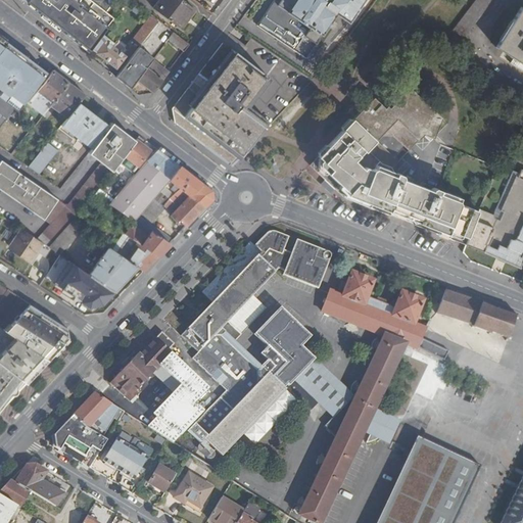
[(29,0),(28,2),(91,49),(92,47),(102,33),(115,16),(93,0),(29,0)]
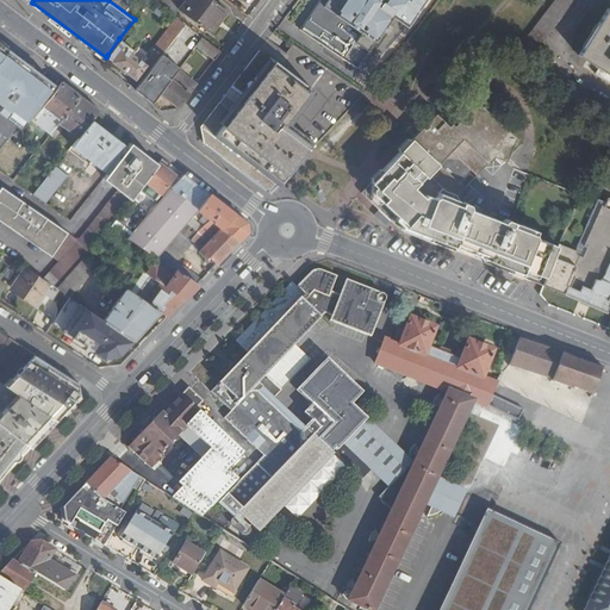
[(211,31),(228,11),(215,0),(186,0),(180,7),(211,31)]
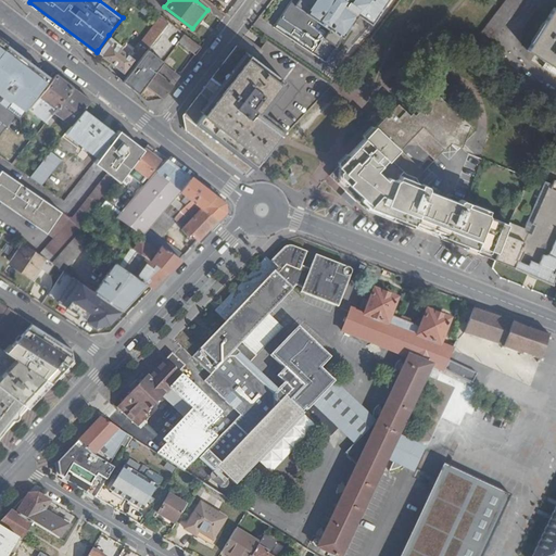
[(291,0),(275,22),(325,58),(341,35),(342,36),(348,28),(351,30),(357,23),(352,20),(356,14),(368,23),(384,0),(291,0)]
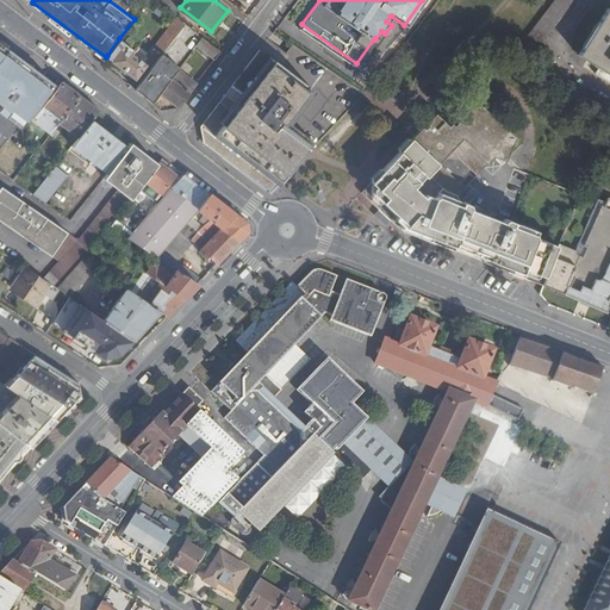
[(539,43),(572,0),(551,0),(527,32),(539,43)]
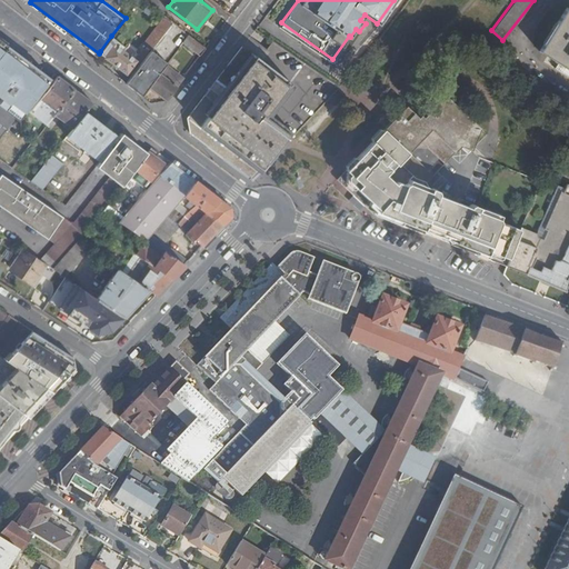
[(568,69),(568,7),(566,6),(538,50),(568,69)]
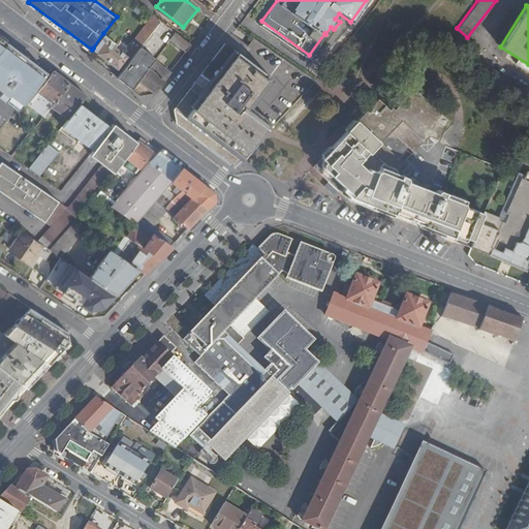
[(133,49),(136,52),(141,47),(154,29),(150,26),(133,49)]
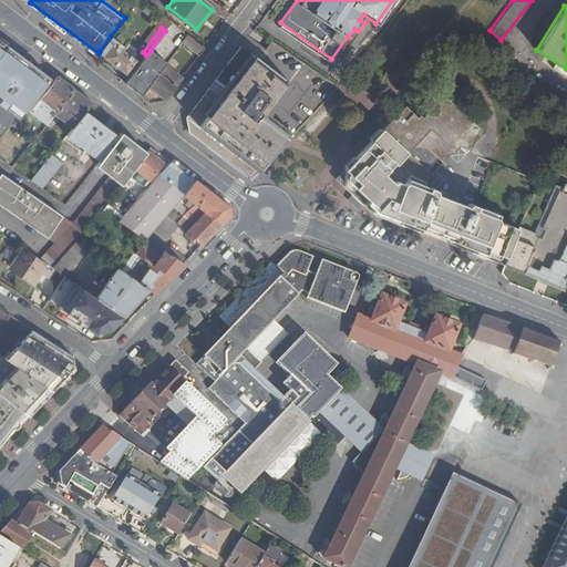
[(191,34),(184,43),(200,55),(207,47),(191,34)]
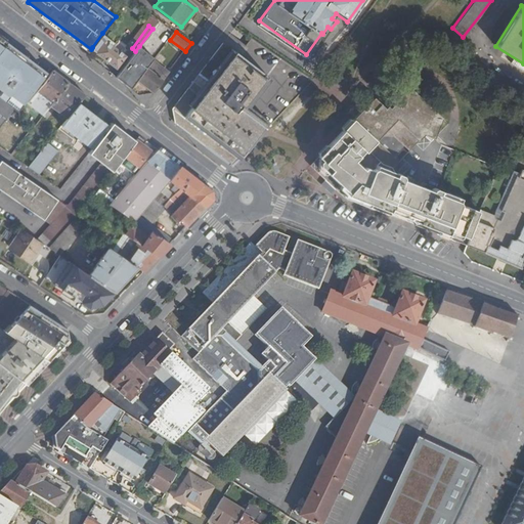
[(0,86),(22,103),(47,70),(4,37),(0,33),(0,86)]
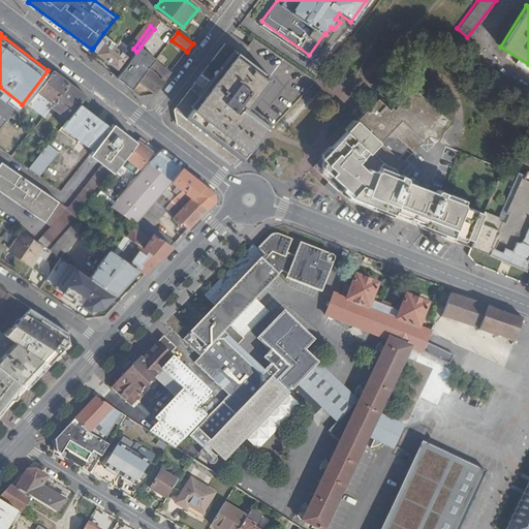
[(103,33),(93,48),(118,67),(126,56),(115,47),(117,43),(103,33)]
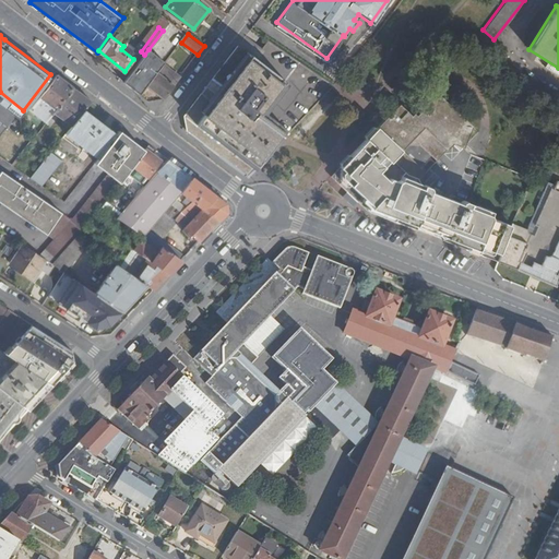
[(144,55),(125,81),(141,93),(147,85),(165,63),(166,61),(149,49),(144,55)]
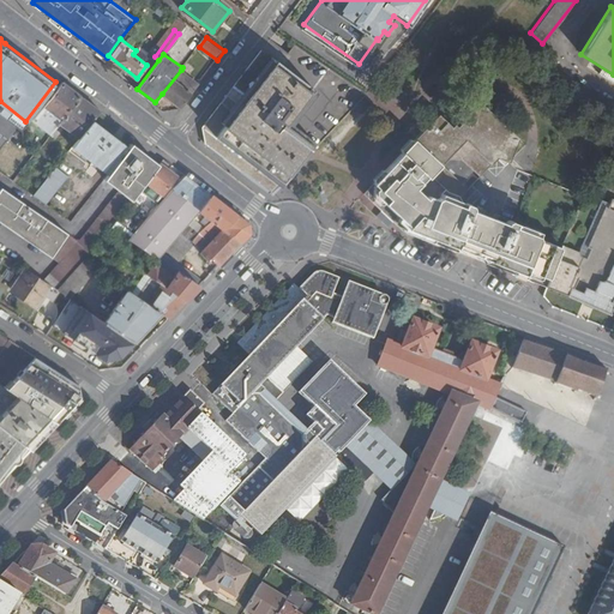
[(226,92),(200,126),(203,142),(254,180),(272,188),(289,169),(312,140),(286,120),(313,85),(275,56),(239,102),(226,92)]
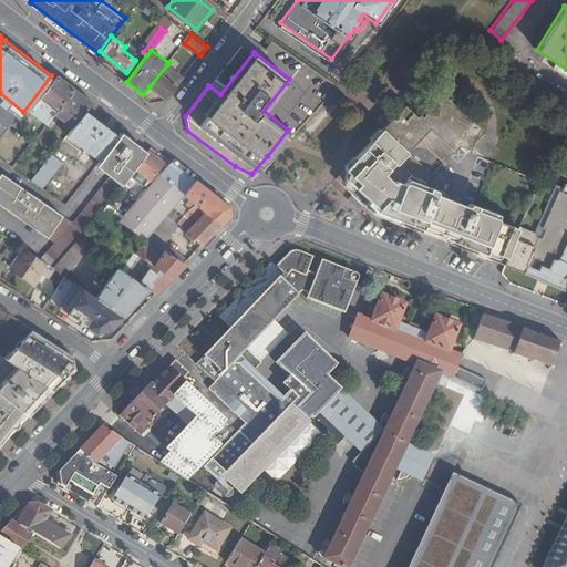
[(167,64),(150,86),(167,99),(184,78),(167,64)]
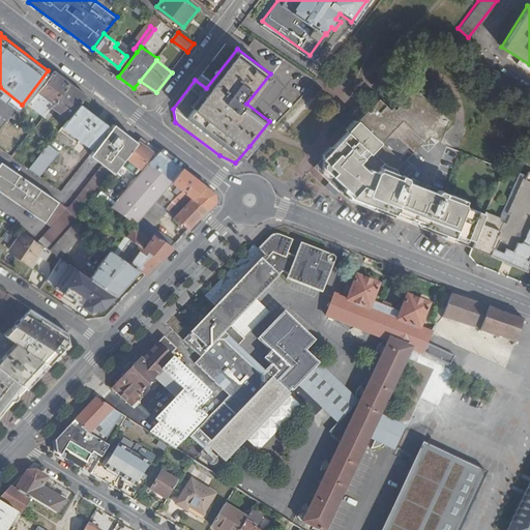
[(70,83),(54,70),(28,104),(43,116),(70,83)]
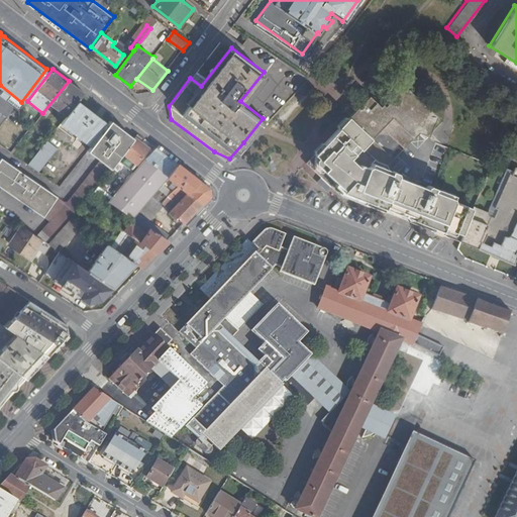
[(69,81),(42,113),(41,115),(44,117),(54,109),(67,117),(80,102),(86,94),(69,81)]
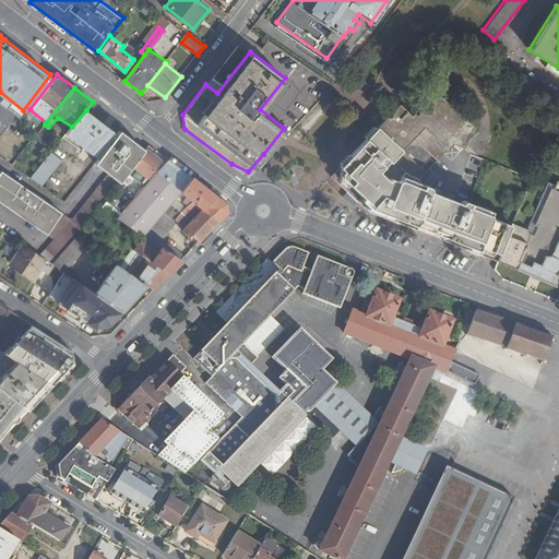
[(430,238),(496,261),(511,227),(531,177),(528,176),(524,175),(466,152),(458,149),(463,142),(476,131),(436,95),(421,108),(418,114),(417,113),(411,118),(397,104),(331,174),(330,176),(365,211),(430,238)]
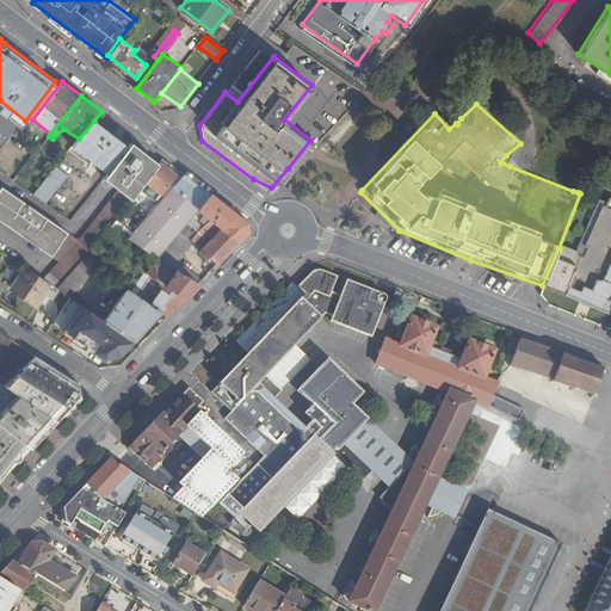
[(94,121),(79,139),(73,146),(107,174),(129,147),(94,121)]
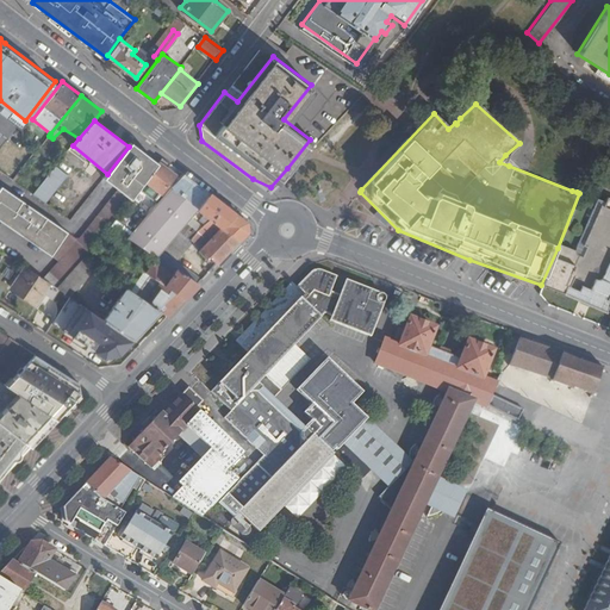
[(132,198),(145,181),(159,163),(132,143),(129,147),(107,174),(106,176),(120,188),(132,198)]
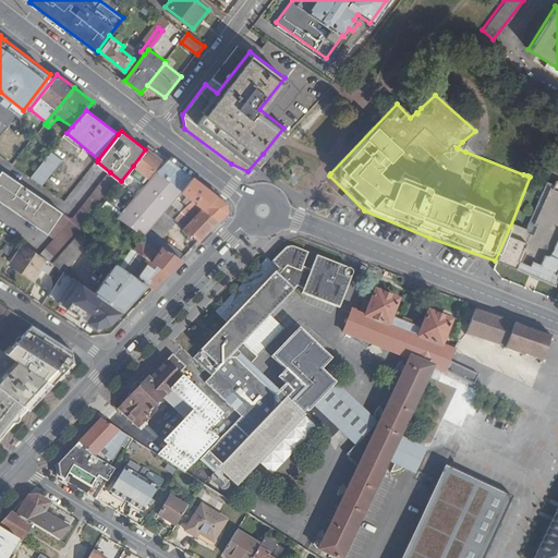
[(0,144),(0,156),(13,166),(19,158),(0,144)]
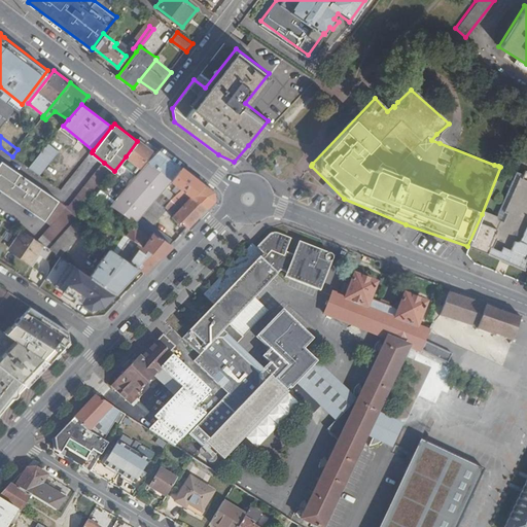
[(145,147),(149,142),(141,136),(137,141),(126,156),(140,168),(152,152),(145,147)]
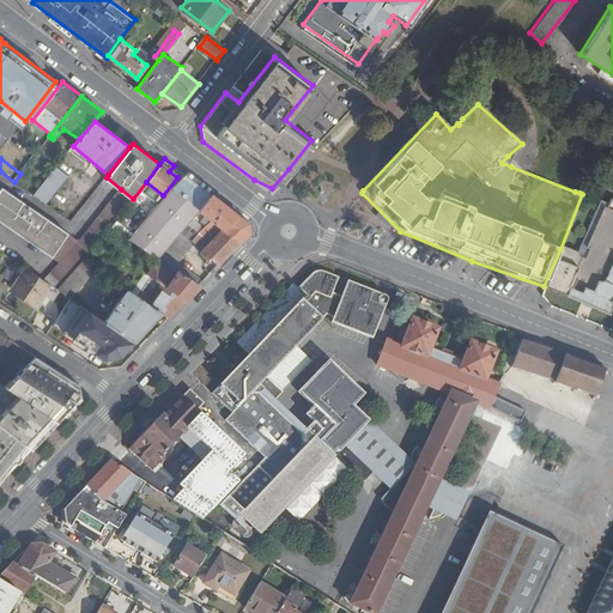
[(68,177),(55,168),(32,194),(46,205),(68,177)]
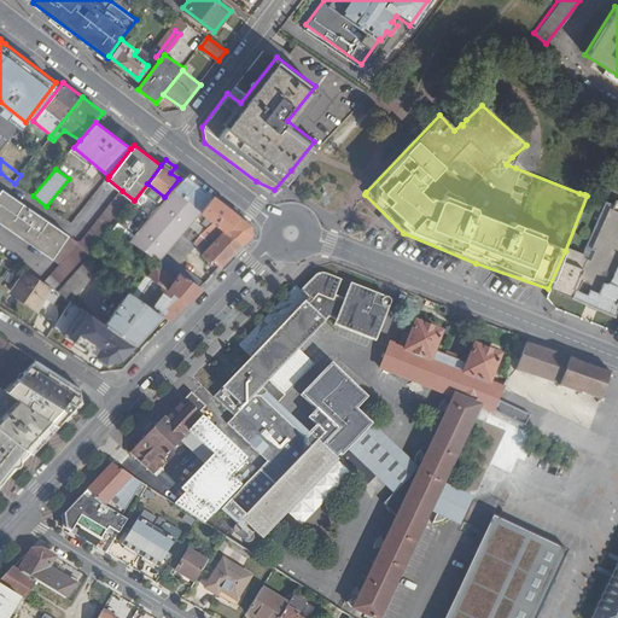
[(203,211),(214,197),(187,176),(140,228),(134,234),(117,221),(114,227),(158,261),(161,260),(192,226),(203,211)]
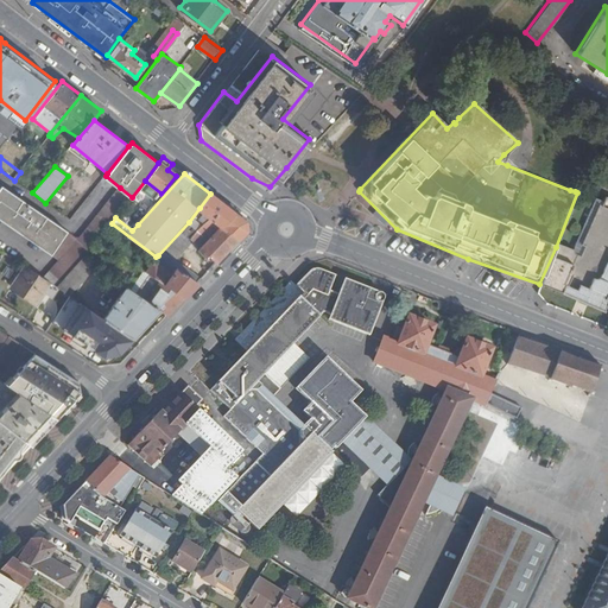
[(0,221),(49,257),(67,233),(5,188),(0,192),(0,221)]
